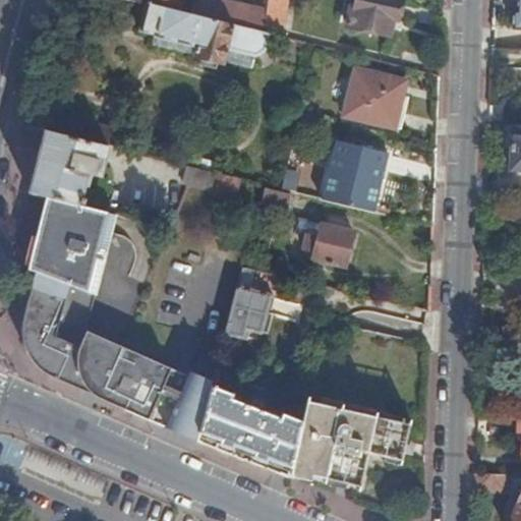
[(286,0),(267,0),(266,12),(262,34),(269,36),(281,39),(286,0)]
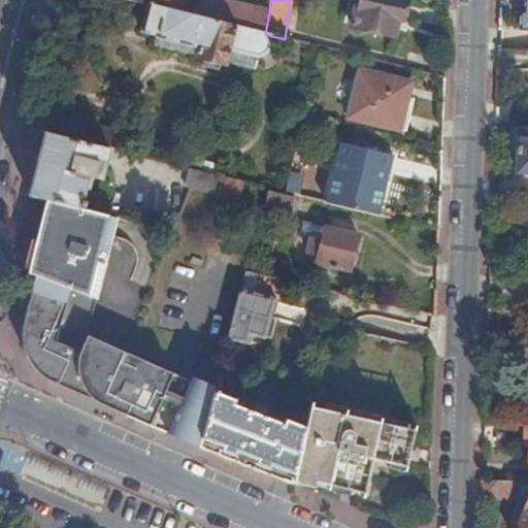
[(350,0),(347,14),(352,15),(354,8),(358,9),(360,0),(350,0)]
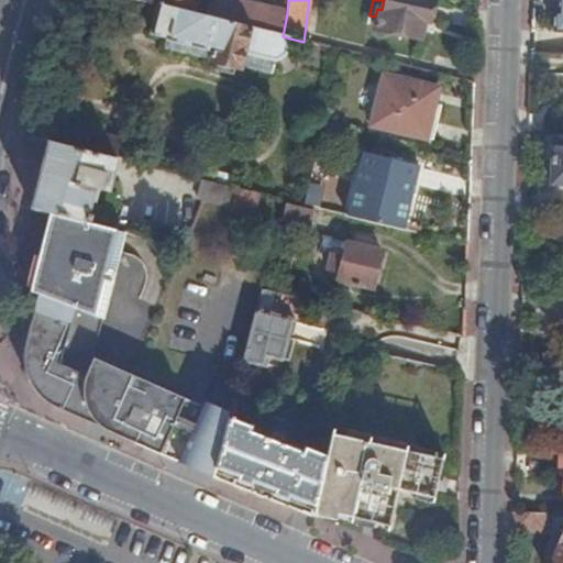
[(429,0),(384,0),(382,10),(377,9),(375,17),(373,29),(420,40),(423,23),(428,24),(432,1),(429,0)]
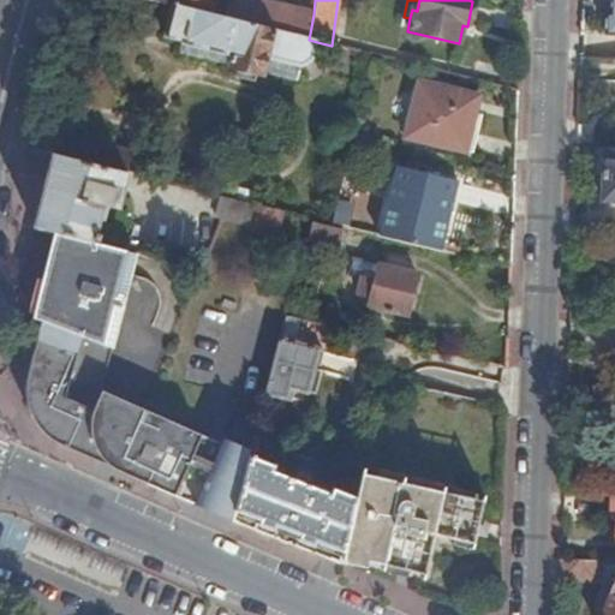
[(466,153),(476,114),(464,111),(467,94),(419,83),(406,138),(466,153)]
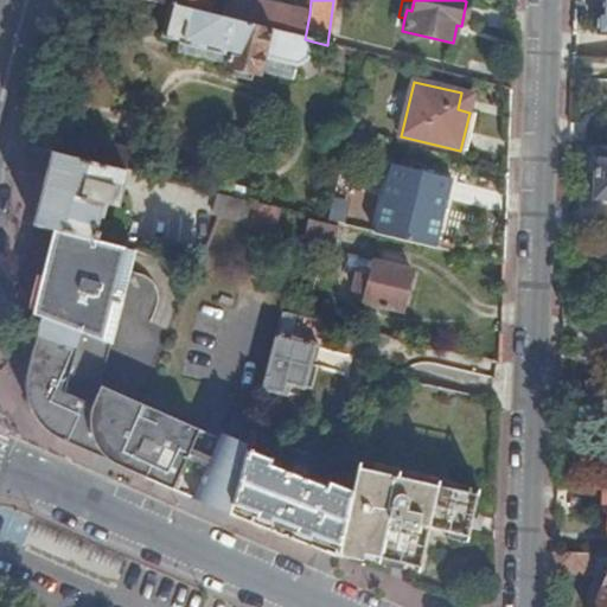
[(458,109),(470,113),(473,96),(461,93),(458,109)]
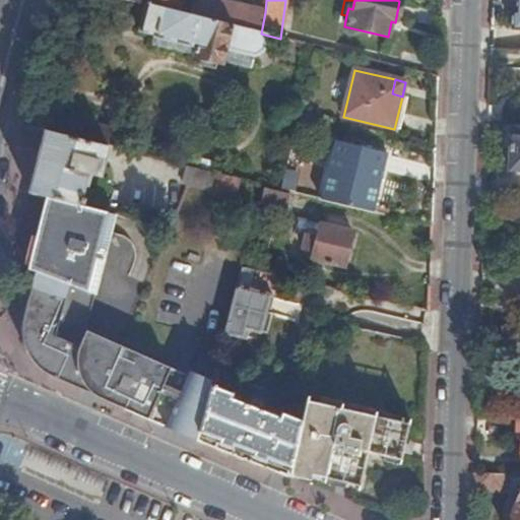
[(519,127),(512,127),(510,171),(519,171),(519,127)]
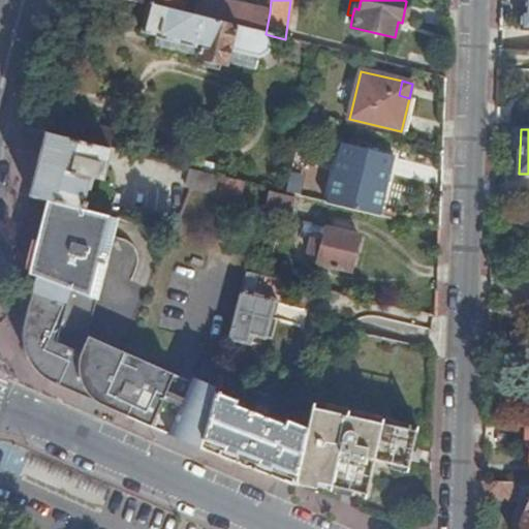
[(89,144),(48,133),(39,165),(31,196),(56,201),(83,209),(90,177),(103,181),(112,149),(89,144)]
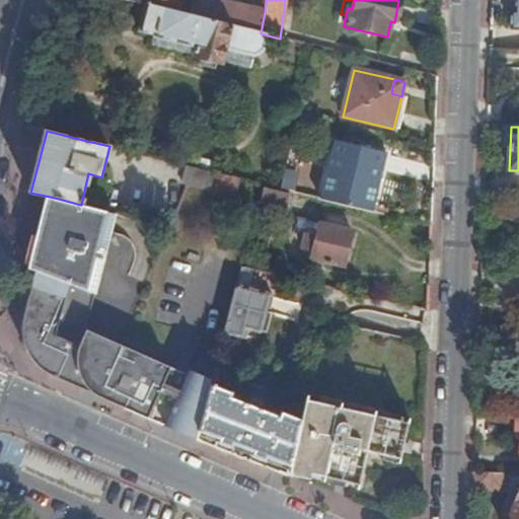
[(321,199),(373,212),(379,186),(387,152),(336,140),(321,199)]
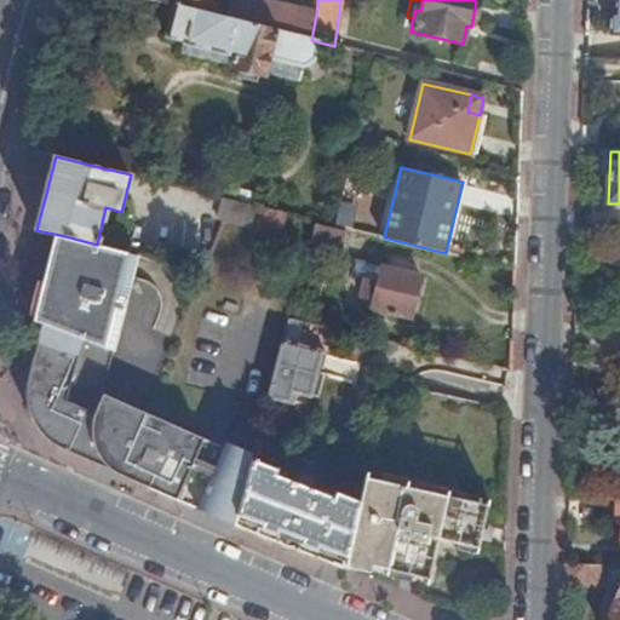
[(259,207),(225,199),(220,220),(224,222),(251,227),(259,207)]
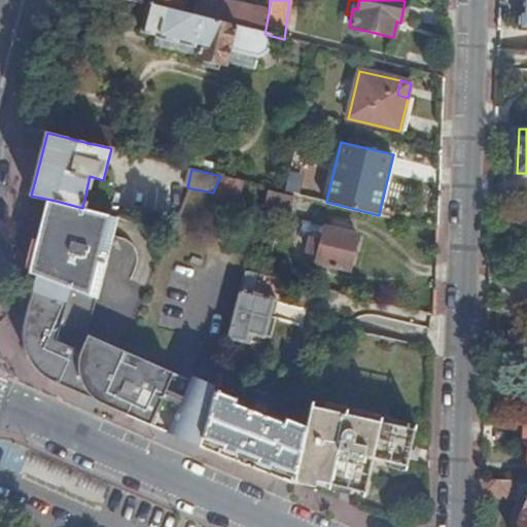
[(242,181),(220,176),(213,192),(238,199),(242,181)]
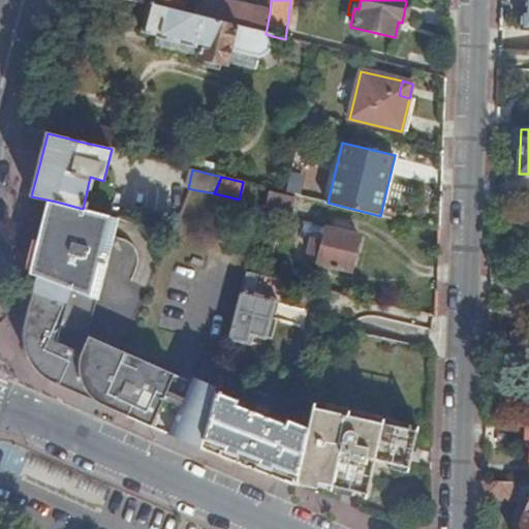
[(269,188),(263,206),(291,212),(296,194),(285,192),(269,188)]
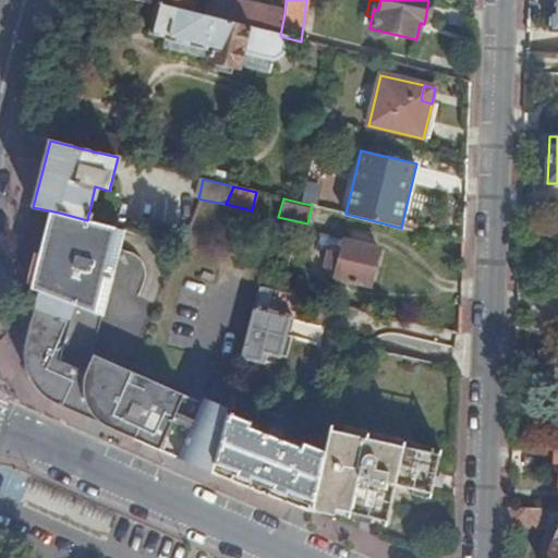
[(39,289),(39,292),(96,313),(102,315),(108,298),(126,230),(87,220),(59,213),(52,240),(39,289)]
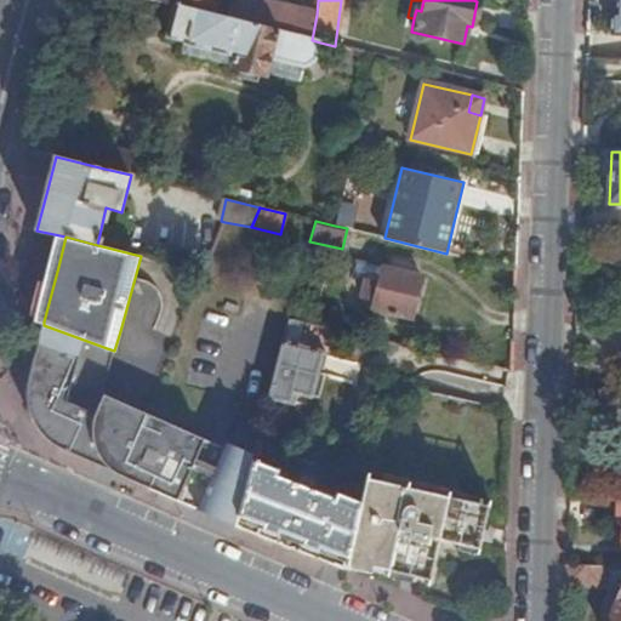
[(412,318),(422,277),(383,267),(380,283),(366,280),(363,295),(366,296),(365,302),(374,305),(374,308),(412,318)]
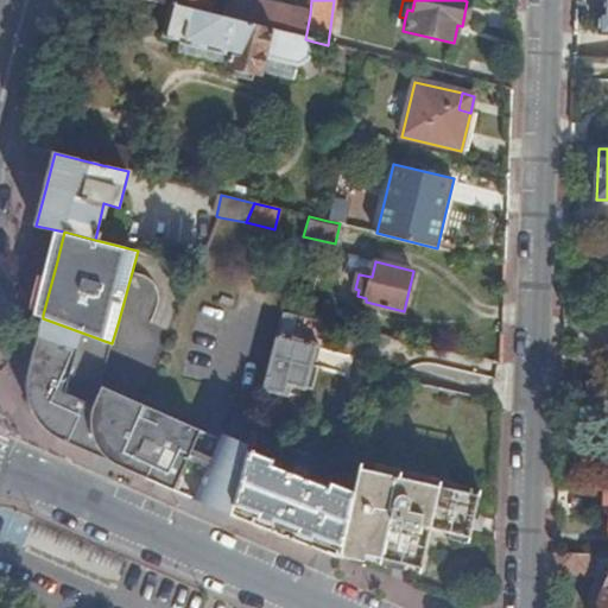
[(284,310),(264,387),(282,391),(285,381),(312,388),(318,365),(316,365),(321,347),(292,339),(298,314),(284,310)]
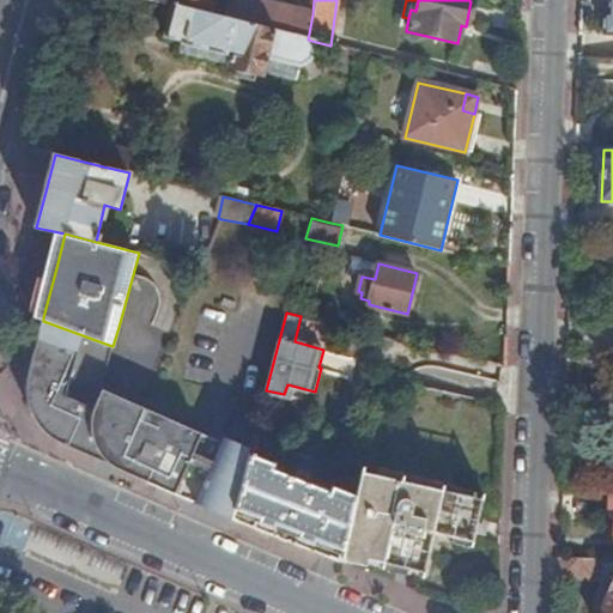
[(96,459),(104,439),(125,396),(102,387),(113,346),(105,344),(43,321),(42,325),(38,338),(36,346),(25,388),(24,399),(42,435),(72,448),(96,459)]
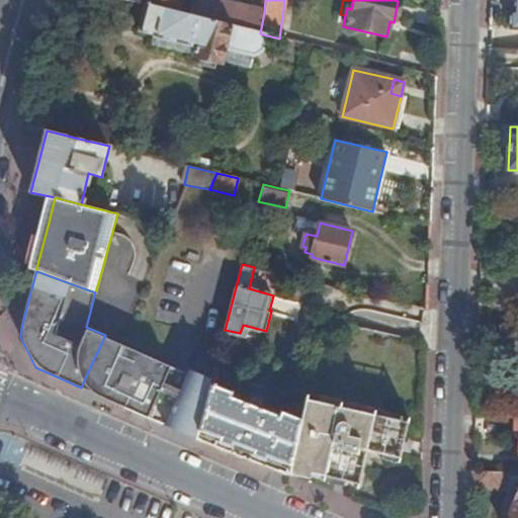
[(81,387),(100,396),(105,398),(122,406),(166,425),(188,374),(120,344),(122,342),(105,335),(88,371),(81,387)]
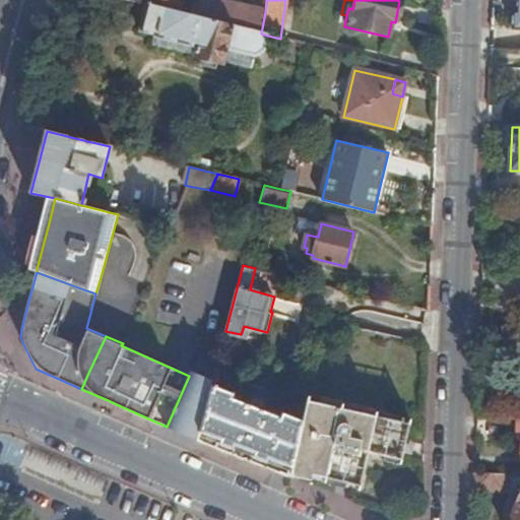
[(240,396),(189,376),(167,427),(197,440),(246,459),(288,476),(289,470),(302,419),(281,411),(279,416),(263,410),(265,401),(254,396),(250,405),(239,400),(240,396)]
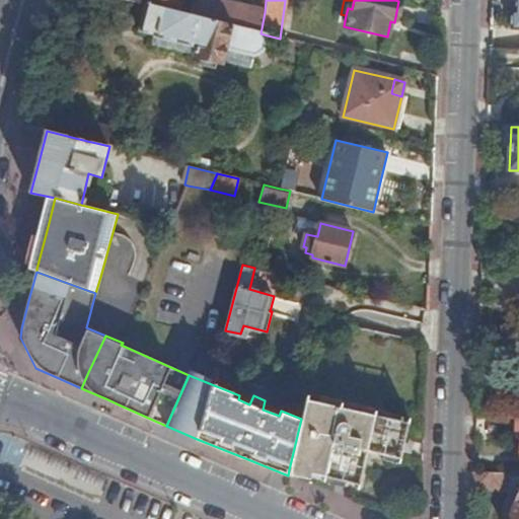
[(301,419),(289,469),(359,485),(366,450),(400,458),(409,423),(305,400),(301,419)]
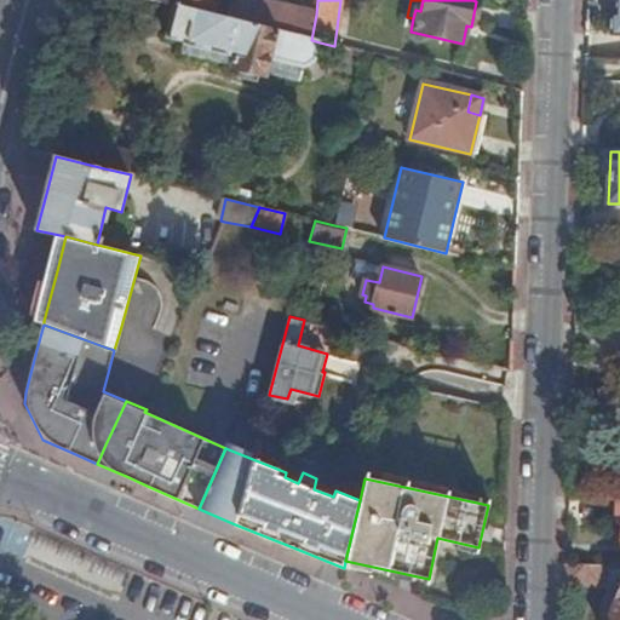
[(40,534),(34,547),(124,585),(130,573),(40,534)]
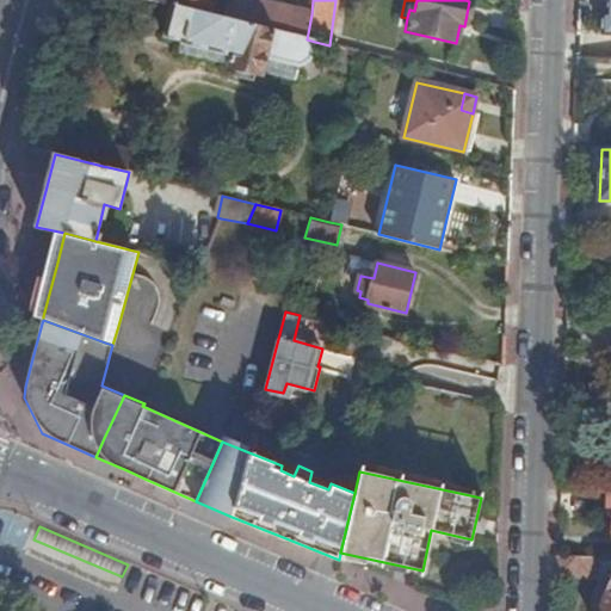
[(594,557),(557,556),(556,576),(593,578),(594,557)]
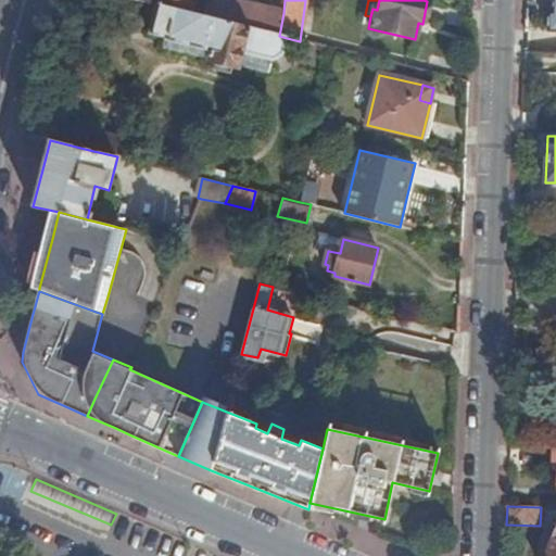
[(555,555),(555,529),(555,534),(547,552),(546,555),(555,555)]
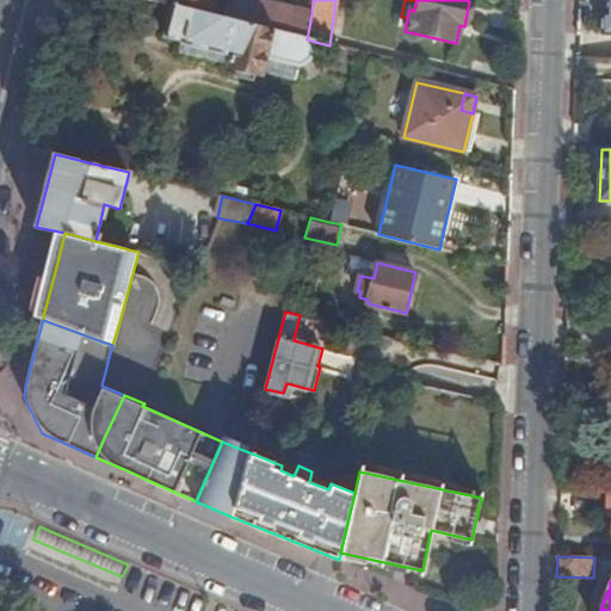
[(593,603),(602,606),(610,587),(602,584),(593,603)]
